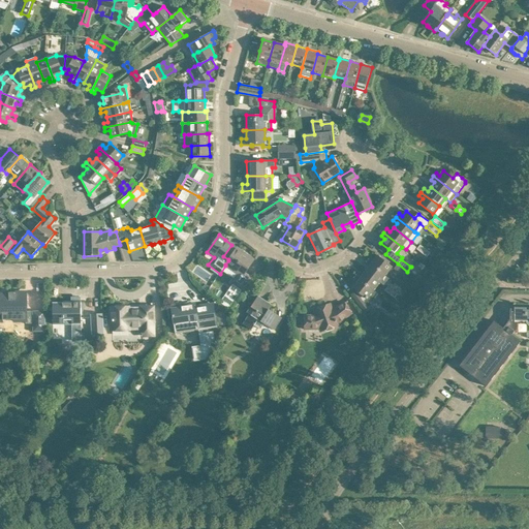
[(416,249),(422,253),(426,249),(421,245),(416,249)]
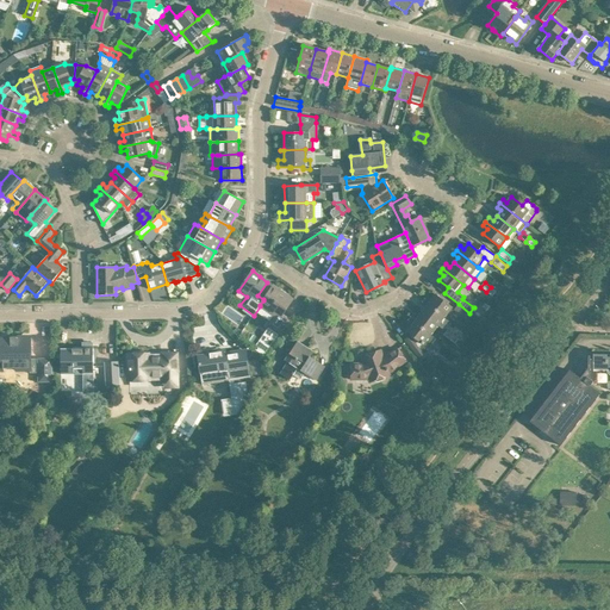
[(282,313),(286,309),(293,299),(282,292),(282,293),(273,286),(263,299),(263,300),(260,305),(260,306),(273,315),(266,325),(268,328),(254,349),(265,356),(291,319),(282,313)]
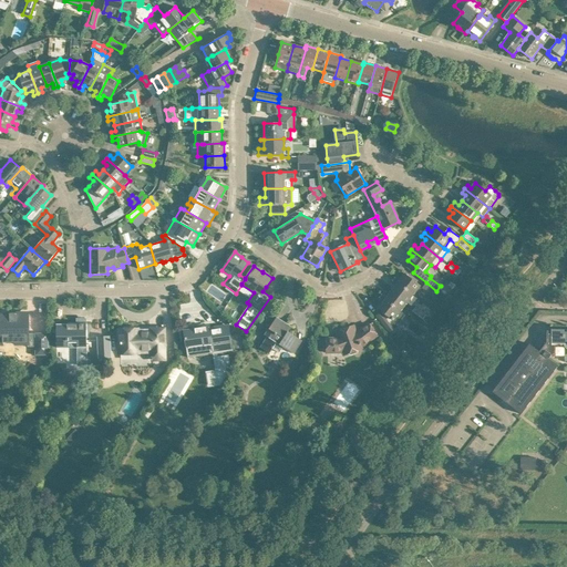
[(462,271),(456,267),(452,271),(457,276),(462,271)]
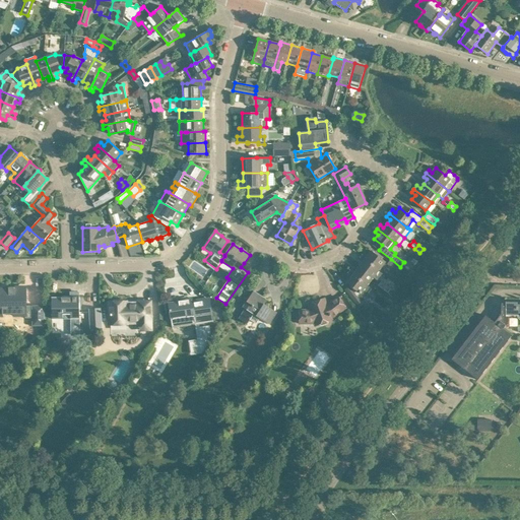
[(385,262),(371,251),(367,256),(364,253),(361,256),(379,270),(385,262)]
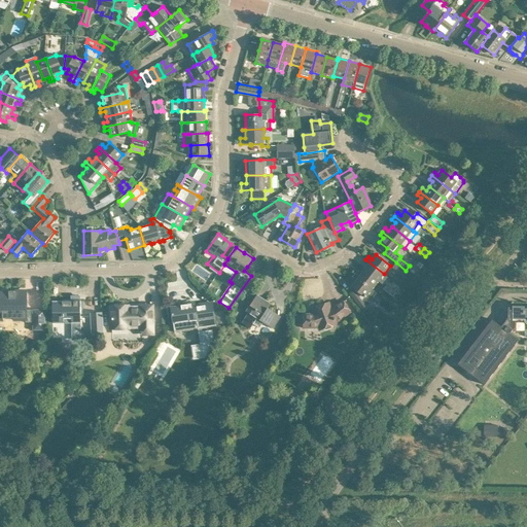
[(366,266),(363,271),(378,282),(384,274),(365,259),(363,262),(366,266)]
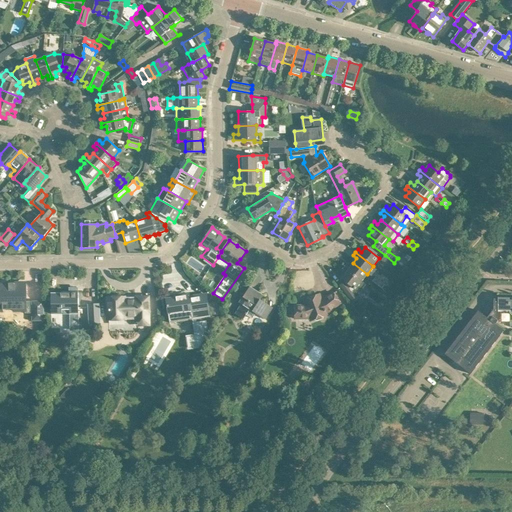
[(394,263),(385,255),(381,260),(390,267),(394,263)]
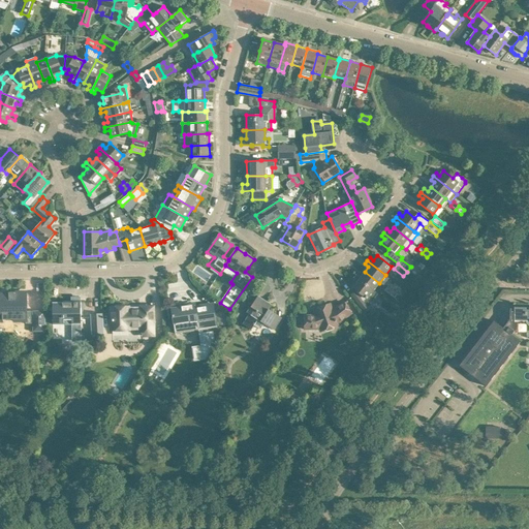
[(379,283),(365,272),(361,276),(358,273),(354,276),(378,294),(378,293),(374,290),(373,290),(379,283)]
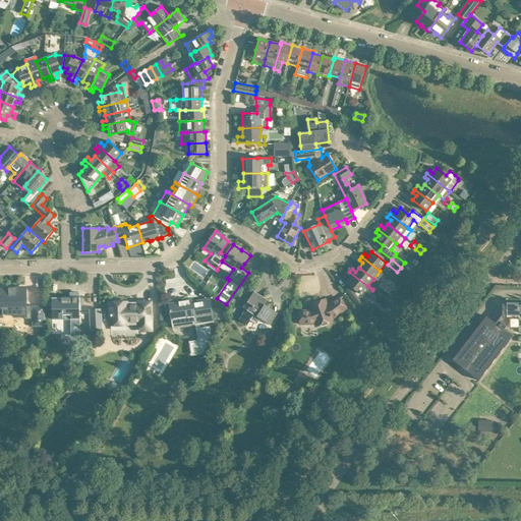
[(358,306),(372,290),(349,272),(347,275),(350,278),(347,283),(350,285),(346,290),(358,306)]
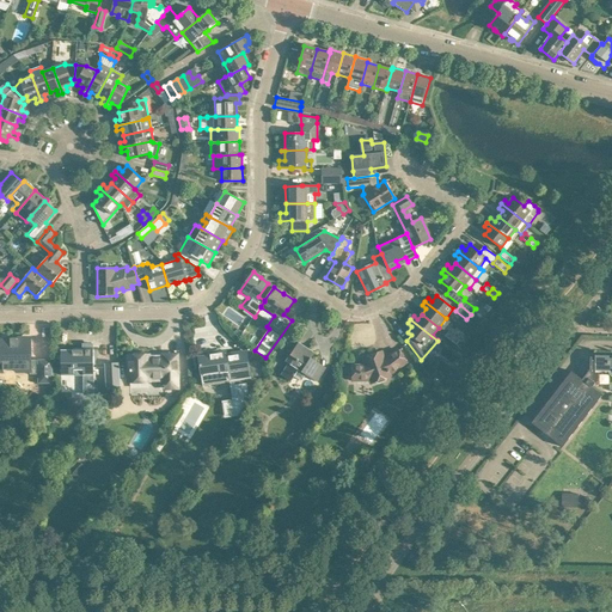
[(445,336),(451,341),(454,336),(448,331),(445,336)]
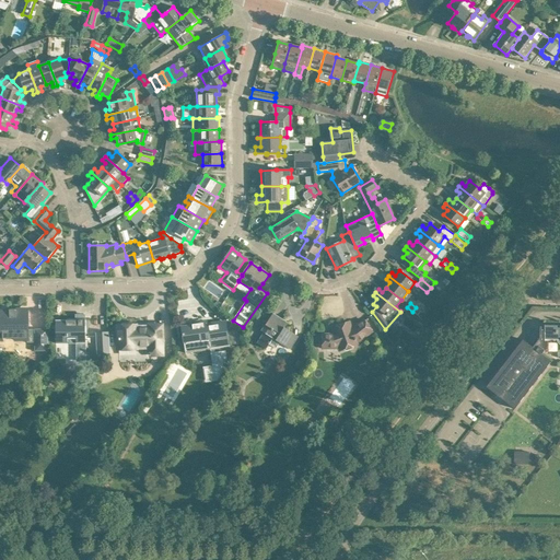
[(421,311),(416,307),(412,312),(418,316),(421,311)]
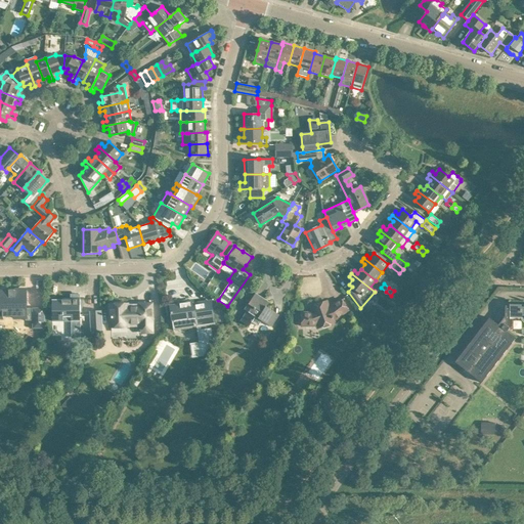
[(9,292),(0,292),(0,302),(0,303),(1,318),(26,318),(26,320),(33,320),(32,308),(27,308),(26,298),(20,298),(20,290),(8,290),(9,292)]
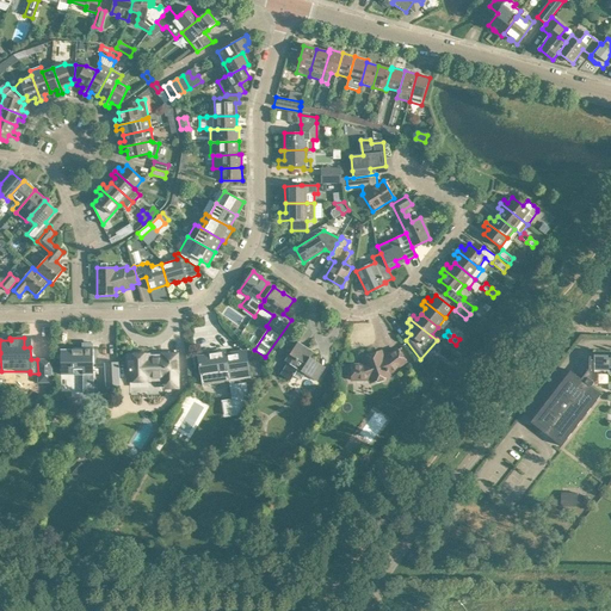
[(307,349),(297,343),(285,362),(289,363),(281,375),(290,381),(294,376),(301,381),(304,374),(316,381),(319,377),(313,374),(320,363),(303,353),(307,349)]
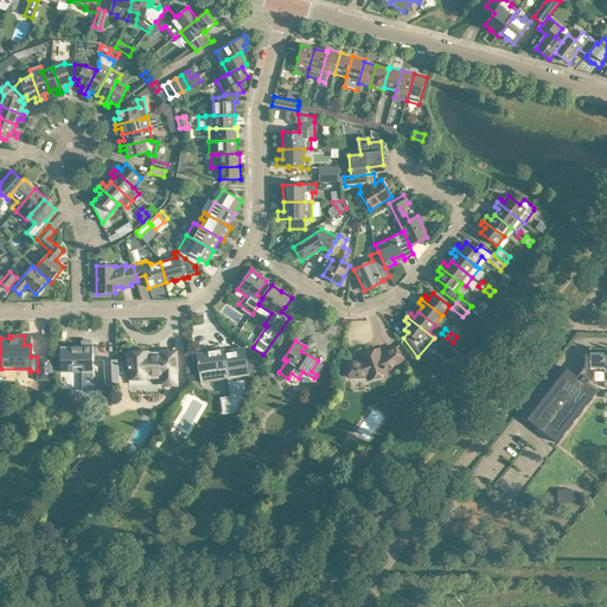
[(61,352),(56,352),(56,357),(61,357),(61,372),(82,372),(82,376),(94,376),(93,345),(82,345),(82,347),(61,347),(61,352)]
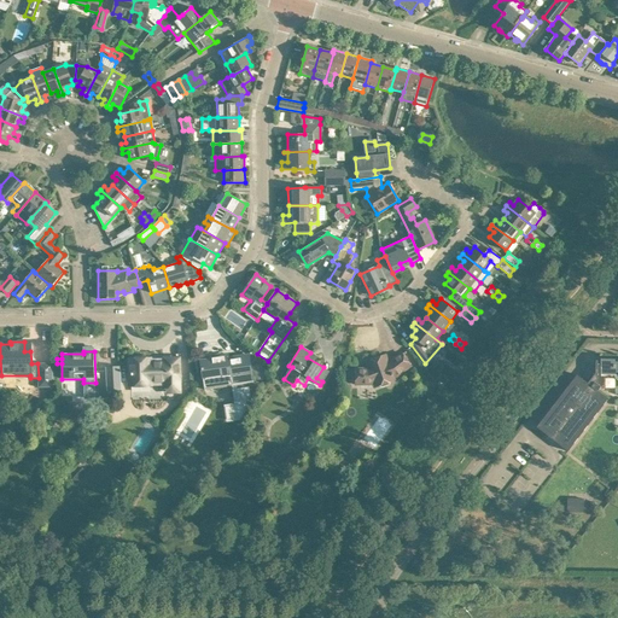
[(355,369),(356,385),(369,384),(374,383),(375,386),(395,380),(394,378),(397,375),(410,366),(401,353),(390,362),(388,362),(385,355),(367,361),(368,368),(367,368),(355,369)]
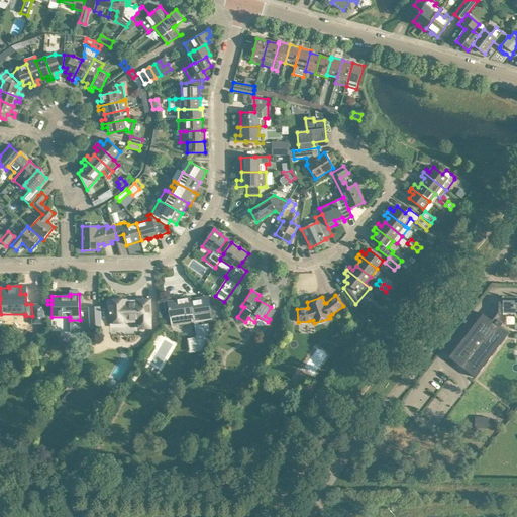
[(176,301),(168,302),(171,320),(172,326),(195,323),(197,336),(198,348),(204,347),(210,336),(208,324),(198,325),(198,322),(212,320),(210,304),(202,305),(201,300),(192,302),(191,298),(176,300),(176,301)]
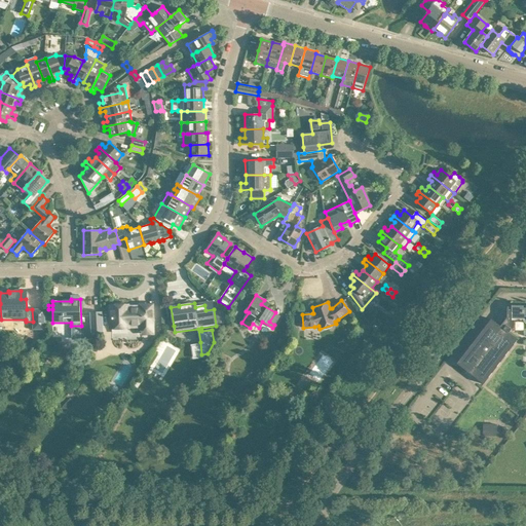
[(141,333),(152,333),(152,305),(140,305),(140,308),(127,308),(127,306),(111,306),(111,328),(128,328),(128,325),(141,325),(141,333)]
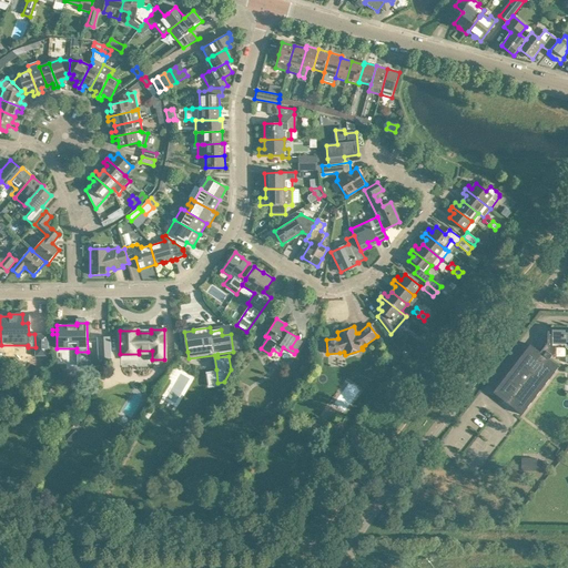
[(551,330),(551,332),(551,345),(553,345),(565,345),(567,344),(567,332),(565,333),(565,331),(551,330)]
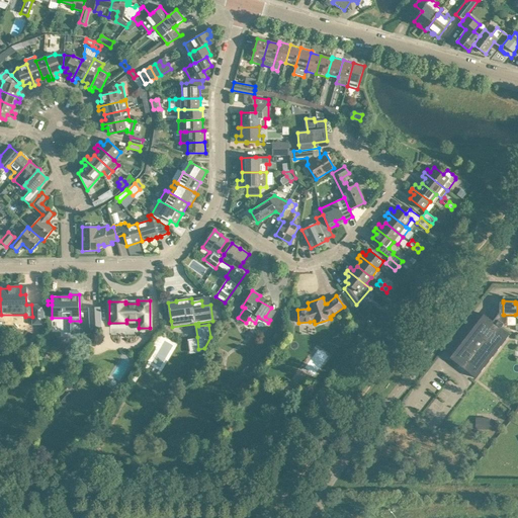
[(503,315),(503,303),(500,303),(499,313),(493,321),(484,314),(449,357),(477,377),(510,334),(501,328),(503,325),(504,315),(503,315)]
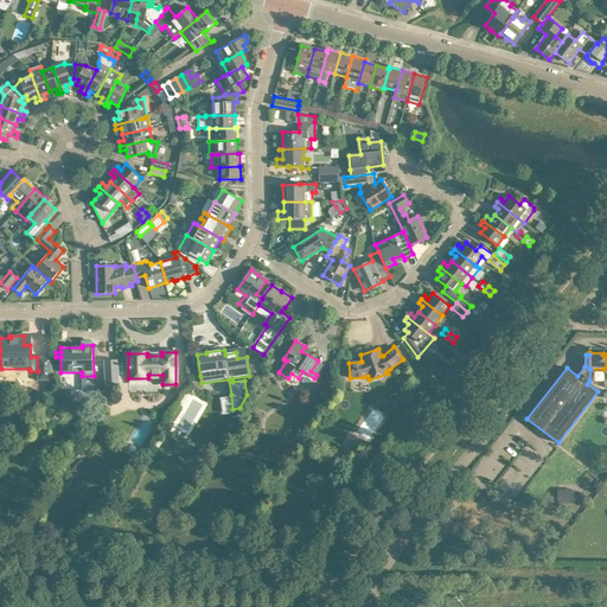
[(52,357),(37,357),(38,371),(38,381),(52,381),(52,357)]
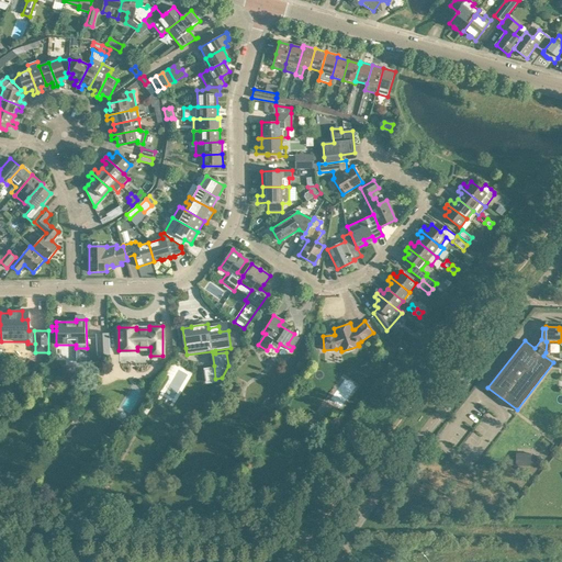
[(109,355),(109,334),(96,334),(96,356),(109,355)]
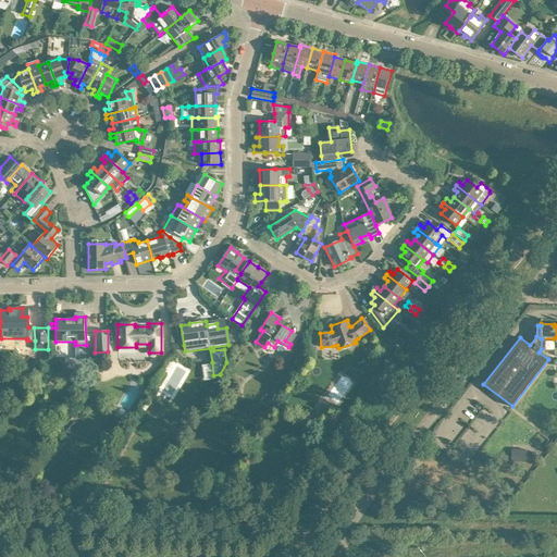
[(388,331),(384,334),(387,337),(392,344),(397,351),(398,350),(404,343),(388,331)]
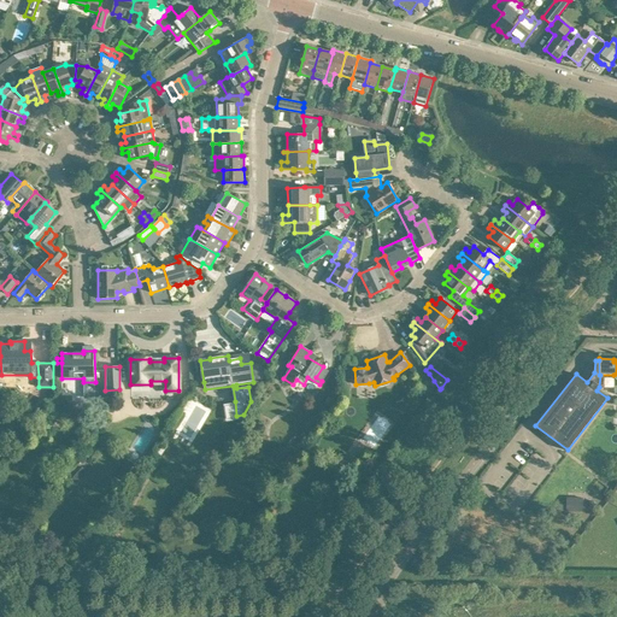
[(25,403),(15,419),(23,425),(34,409),(25,403)]
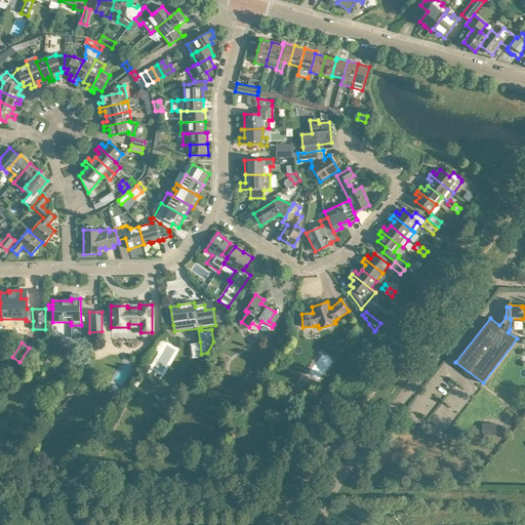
[(136,380),(132,388),(135,391),(140,382),(136,380)]
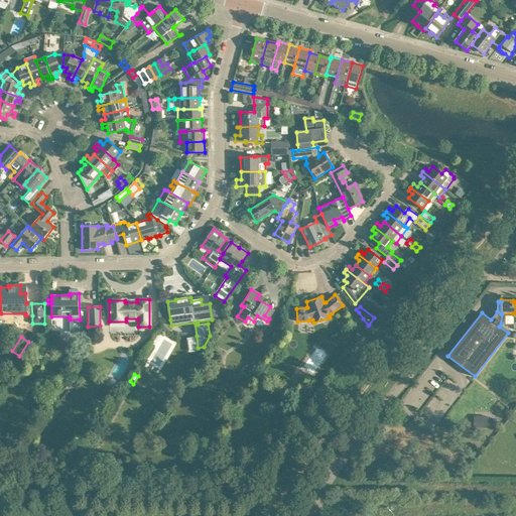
[(247,374),(233,388),(237,391),(249,379),(248,378),(249,375),(247,374)]
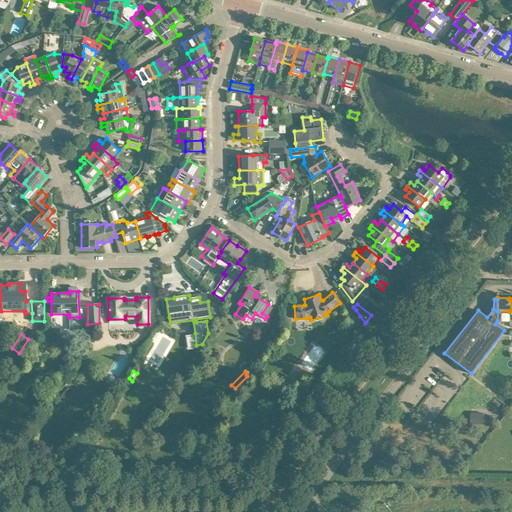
[(104,383),(97,395),(103,399),(110,387),(104,383)]
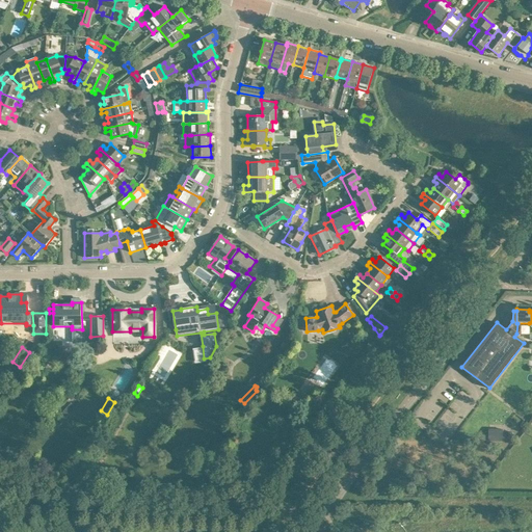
[(488,431),(488,441),(502,442),(502,432),(488,431)]
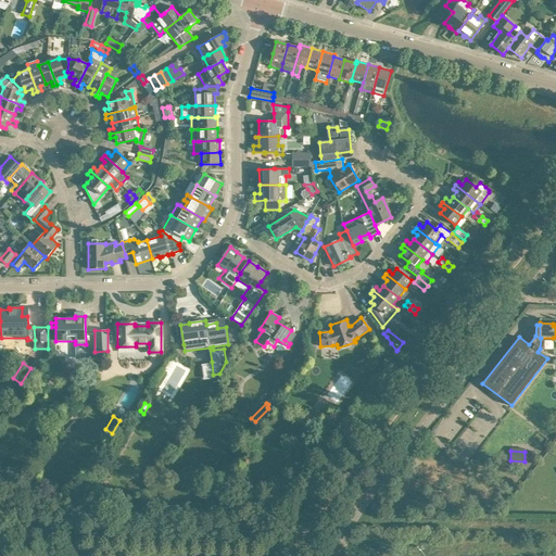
[(532,451),(528,456),(532,460),(538,456),(532,451)]
